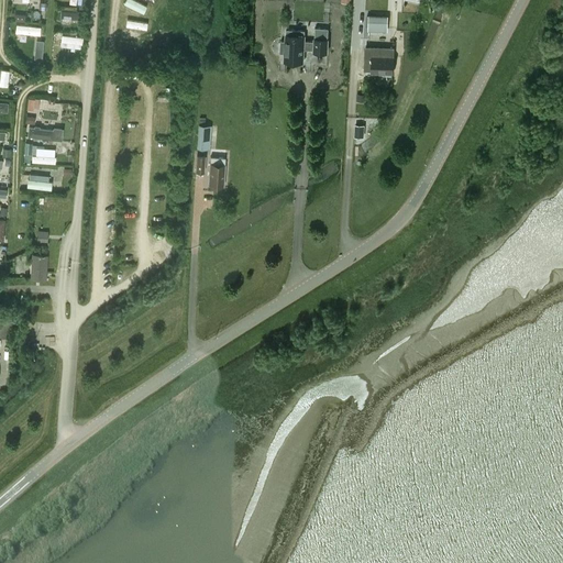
[(367,31),(387,32),(387,15),(368,14),(367,31)]
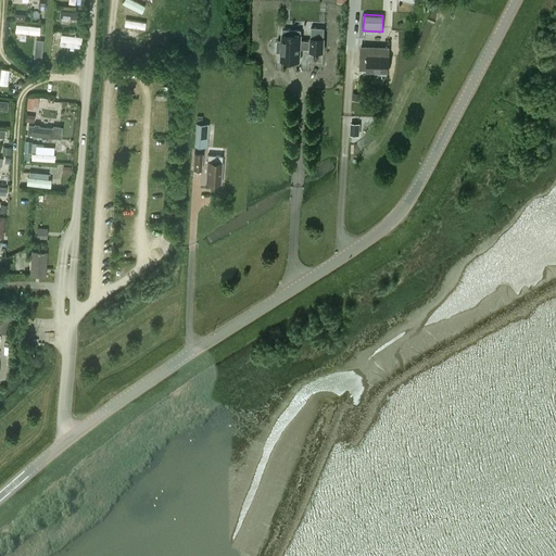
[(301,30),(282,29),(282,34),(281,34),(281,40),(277,40),(276,52),(281,52),(280,60),(299,61),(300,48),(310,49),(310,51),(323,51),(324,27),(312,27),(311,40),(301,40),(301,30)]
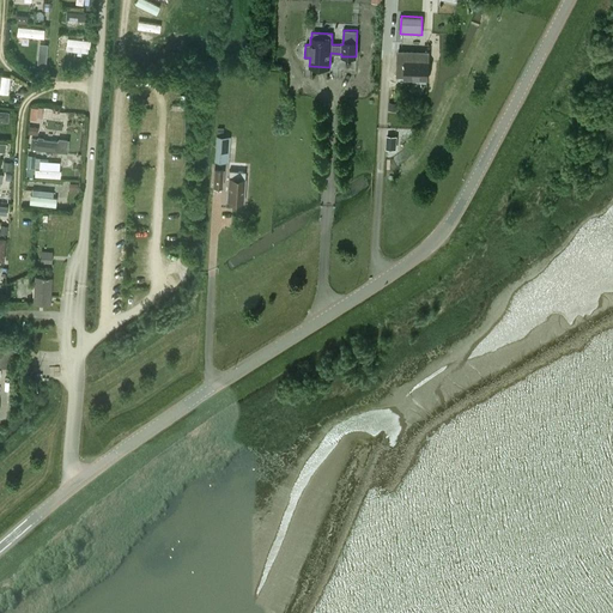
[(428,80),(429,62),(429,53),(420,52),(420,55),(406,55),(405,79),(428,80)]
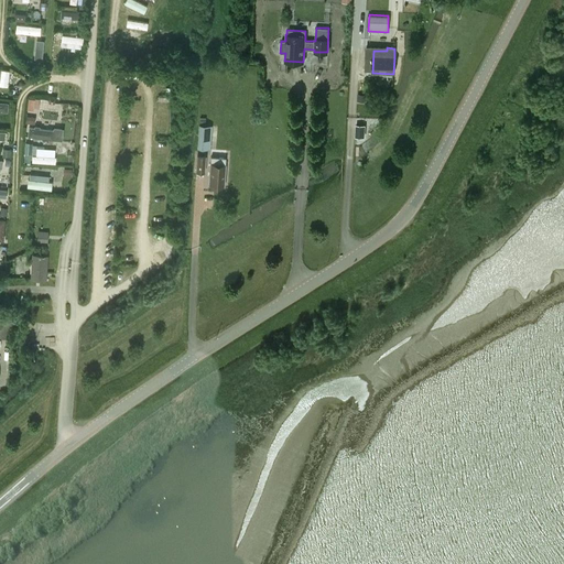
[(199,125),(197,148),(209,149),(212,126),(199,125)]
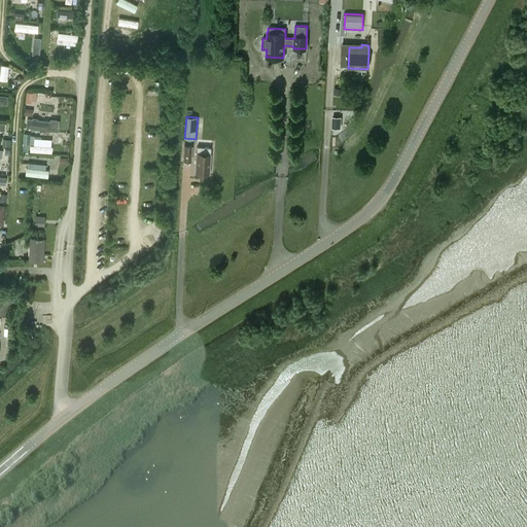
[(184,146),(183,161),(190,162),(191,146),(184,146)]
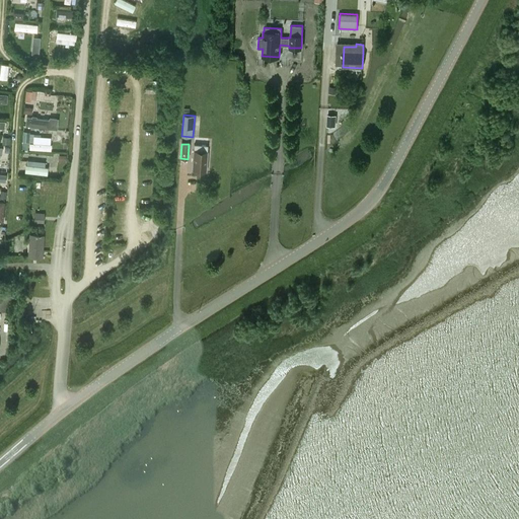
[(192,170),(206,171),(207,146),(194,145),(192,170)]
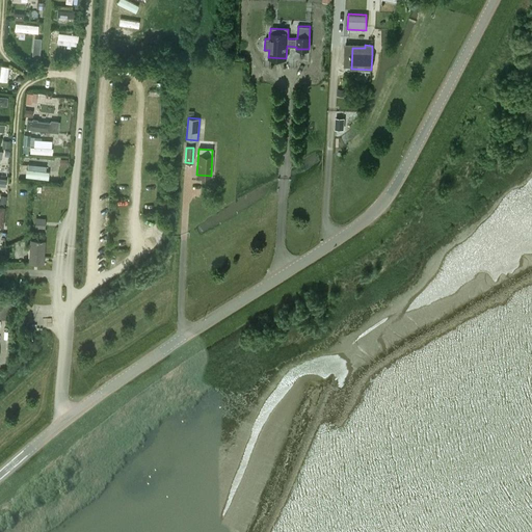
[(44,265),(45,241),(30,240),(28,264),(44,265)]
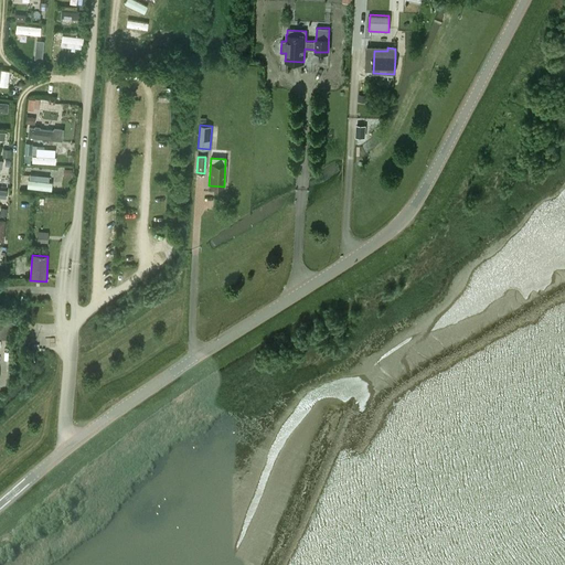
[(0,318),(0,337),(11,338),(13,319),(0,318)]
